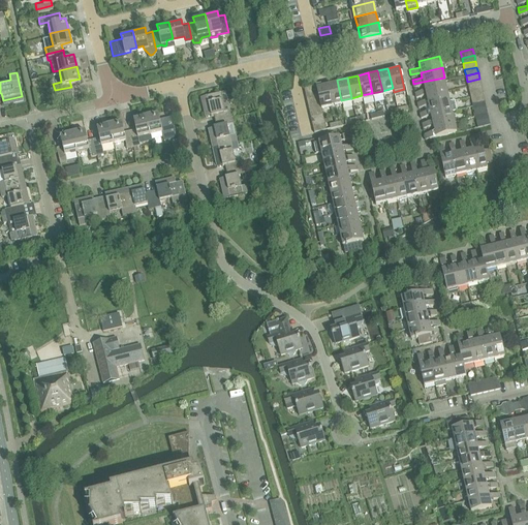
[(444,78),(423,82),(425,88),(414,90),(415,94),(426,92),(446,88),(444,78)]
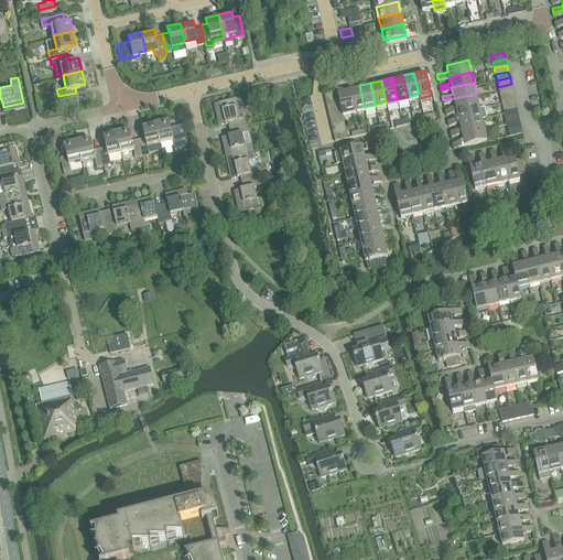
[(511,84),(498,87),(499,94),(512,90),(511,84)]
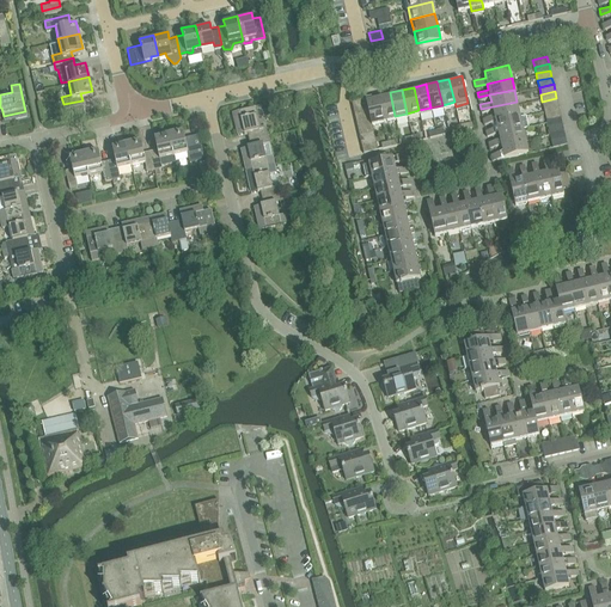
[(395,116),(390,92),(378,96),(383,118),(395,116)]
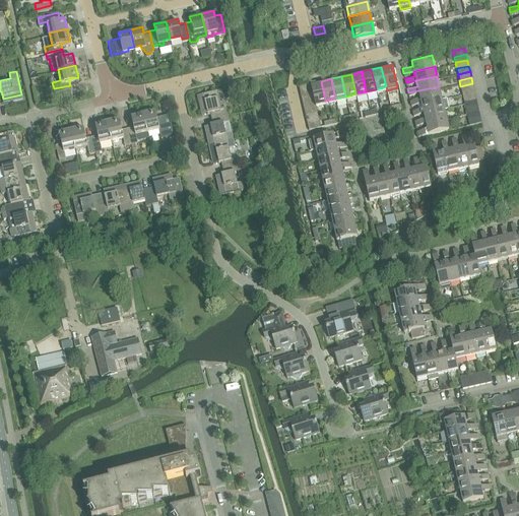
[(321,81),(314,82),(313,79),(310,80),(312,87),(313,93),(314,100),(315,104),(325,101),(321,81)]
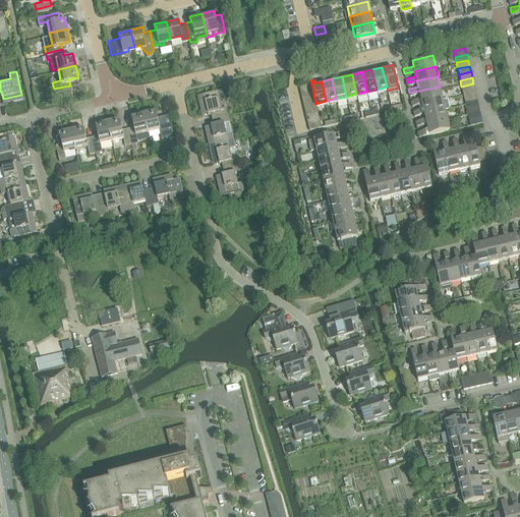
[(298,83),(300,91),(312,88),(310,80),(298,83)]
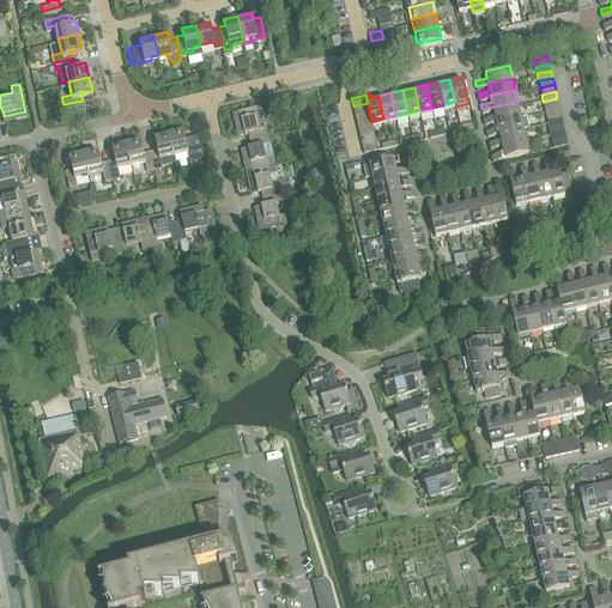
[(545,109),(559,105),(557,98),(543,102),(545,109)]
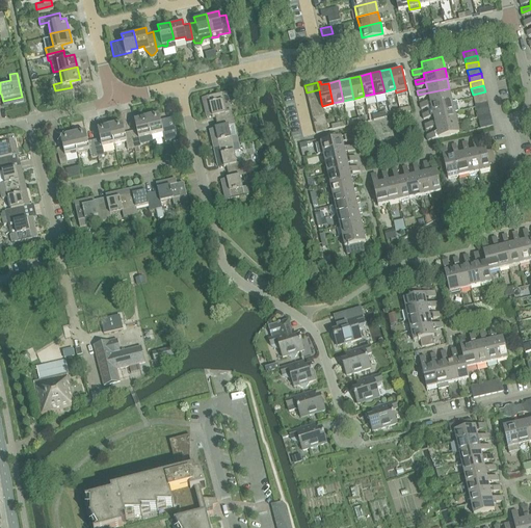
[(232,114),(228,97),(227,88),(202,95),(206,113),(214,112),(216,119),(232,114)]
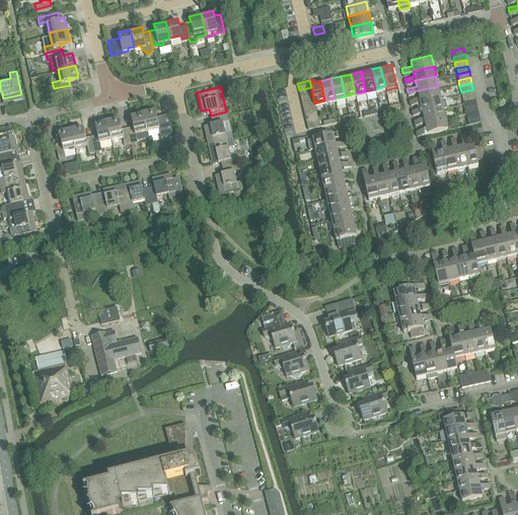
[(438,86),(418,90),(419,96),(409,98),(410,102),(420,100),(441,96),(438,86)]
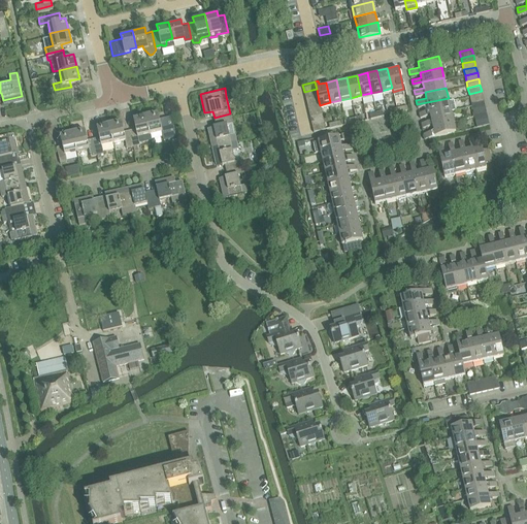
[(304,92),(305,97),(318,95),(317,89),(304,92)]
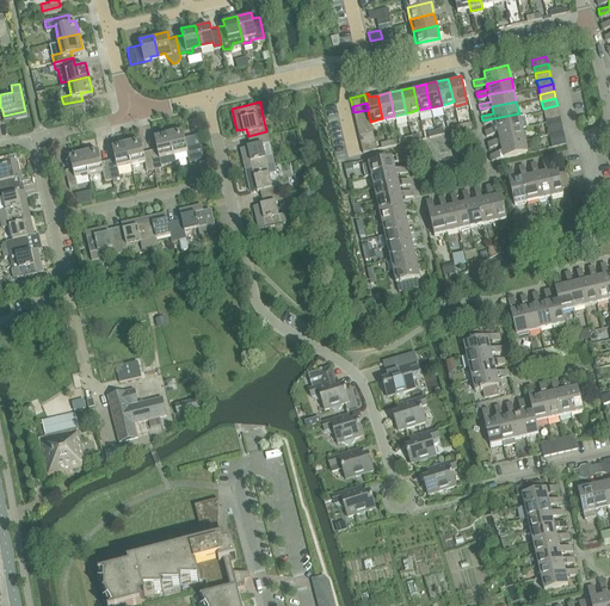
[(544,116),(559,112),(558,105),(543,109),(544,116)]
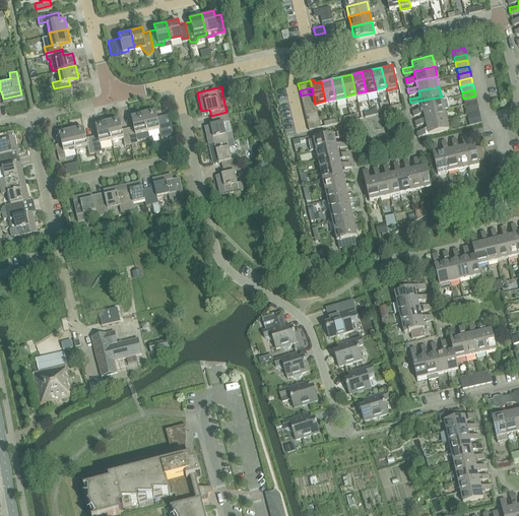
[(301,95),(303,102),(314,100),(313,93),(301,95)]
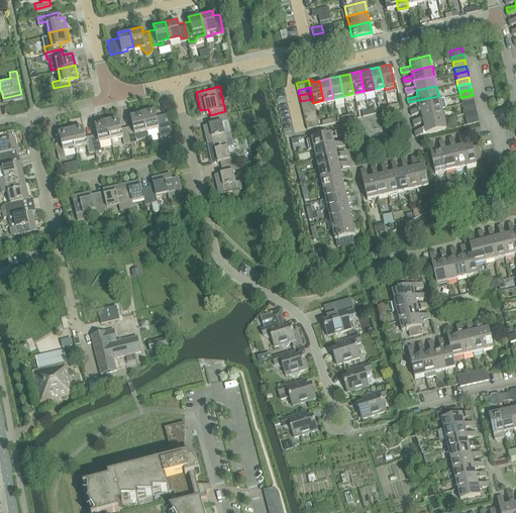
[(421,110),(441,105),(446,104),(443,94),(439,96),(418,100),(419,105),(410,108),(411,112),(421,110)]
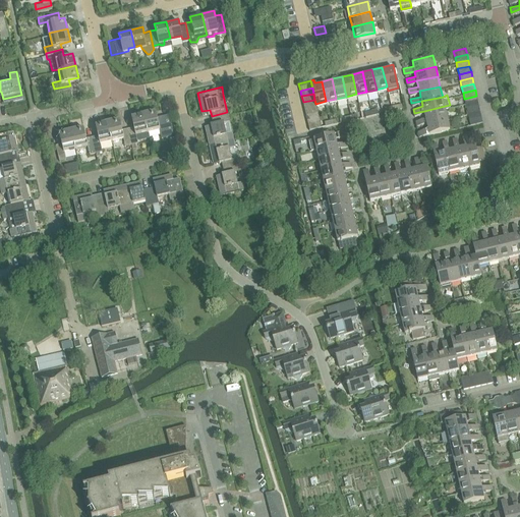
[(476,96),(464,99),(465,105),(478,102),(476,96)]
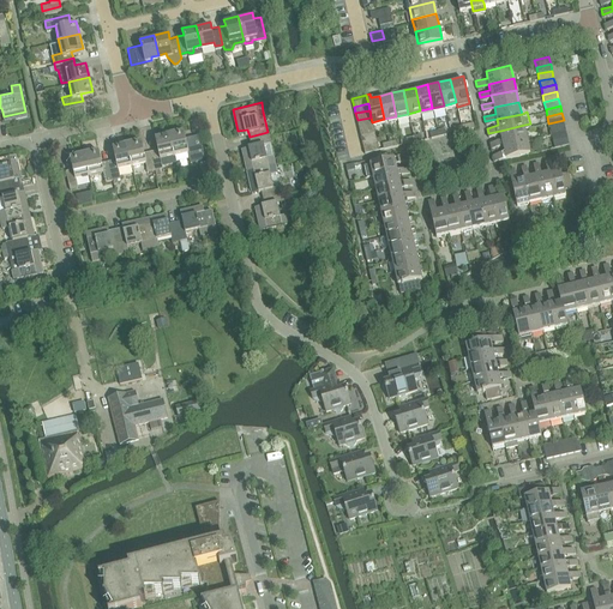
[(358,120),(359,127),(373,124),(372,122),(371,118),(358,120)]
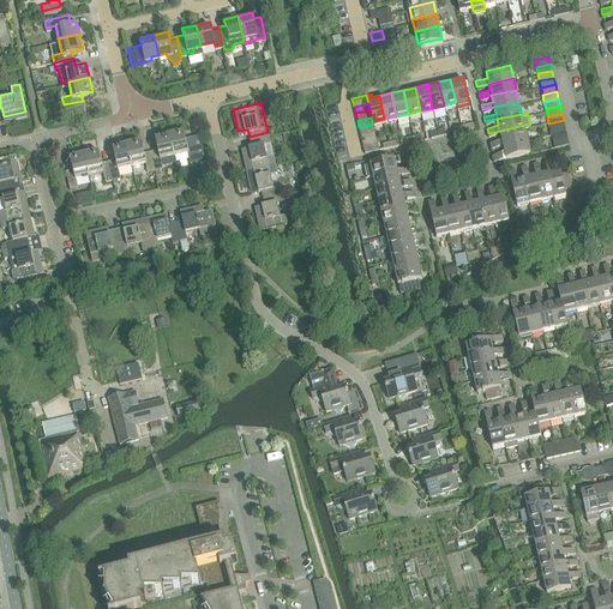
[(564,120),(548,124),(551,131),(565,127),(564,120)]
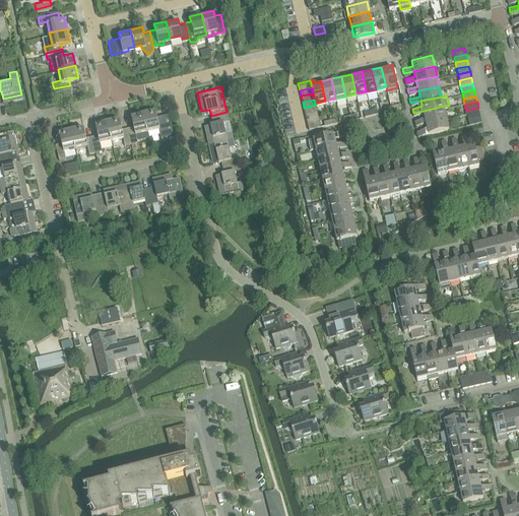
[(304,108),(305,114),(317,111),(316,105),(304,108)]
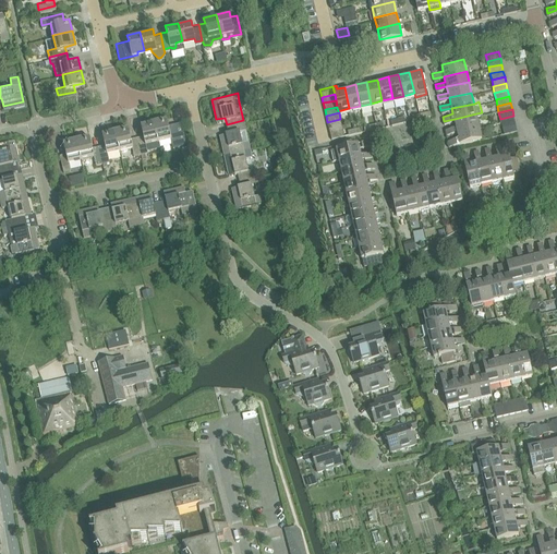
[(476,113),(455,119),(456,124),(445,128),(446,132),(457,130),(479,124),(476,113)]
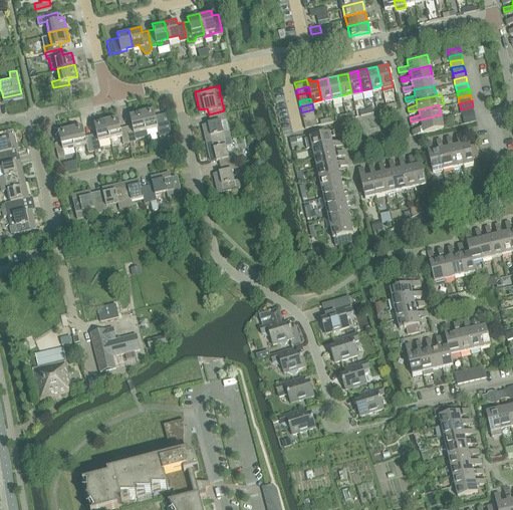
[(153,106),(141,109),(145,128),(157,124),(159,133),(171,130),(166,110),(155,112),(153,106)]
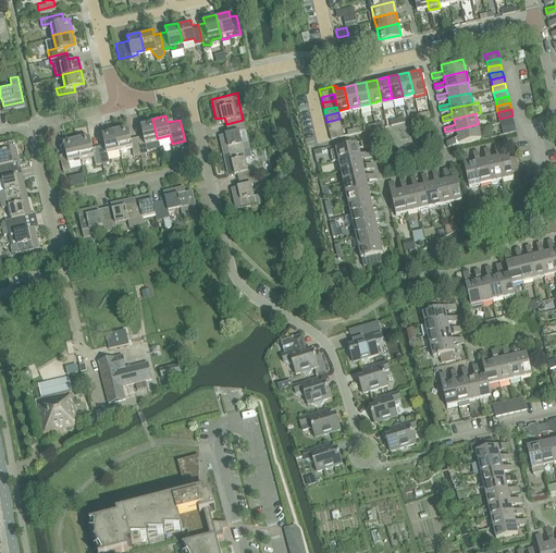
[(501,124),(514,122),(513,115),(499,119),(501,124)]
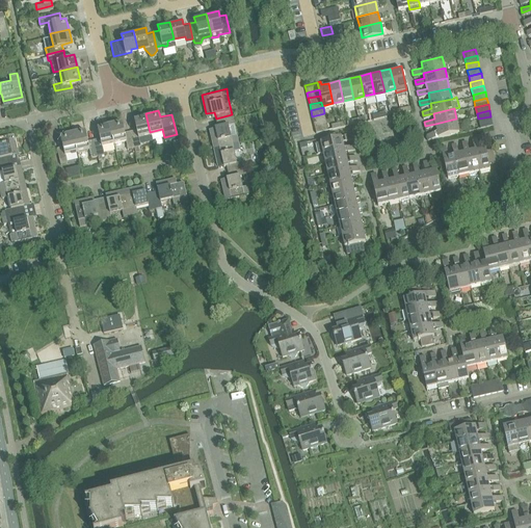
[(150,132),(145,113),(133,116),(135,127),(130,128),(133,144),(140,142),(138,135),(150,132)]
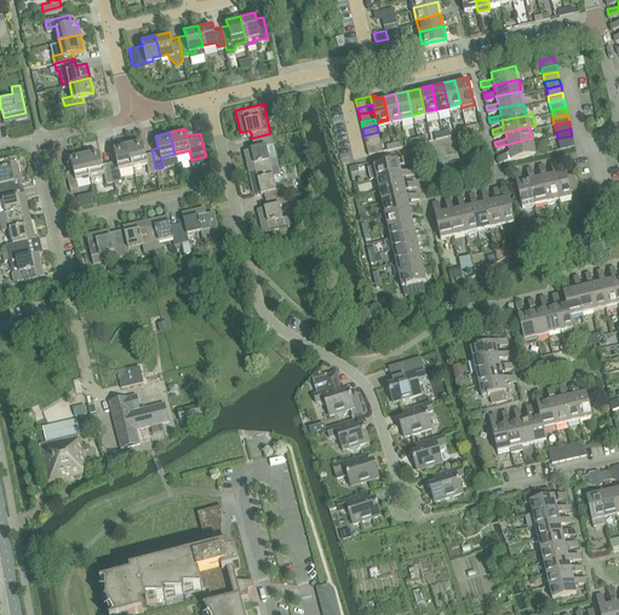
[(364,136),(366,143),(380,139),(378,132),(364,136)]
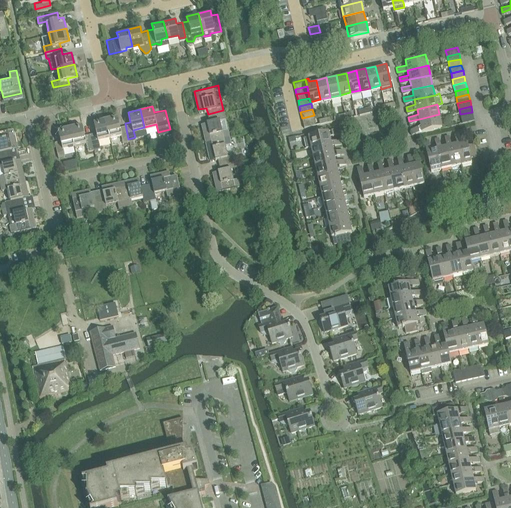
[(227,128),(225,116),(223,110),(208,114),(209,119),(201,121),(205,140),(229,134),(227,128)]
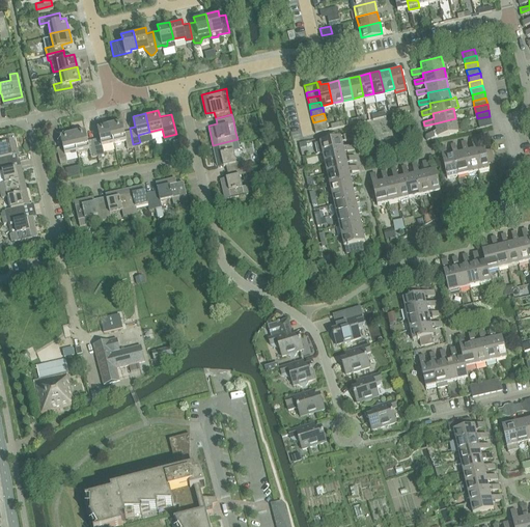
[(479,125),(492,121),(490,116),(477,118),(479,125)]
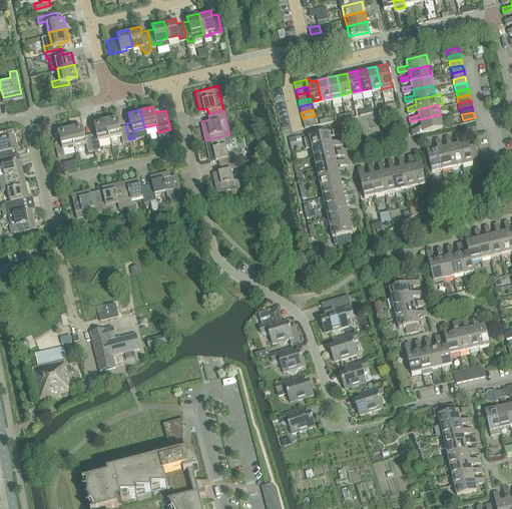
[(443,125),(440,114),(420,119),(421,124),(411,127),(413,132),(443,125)]
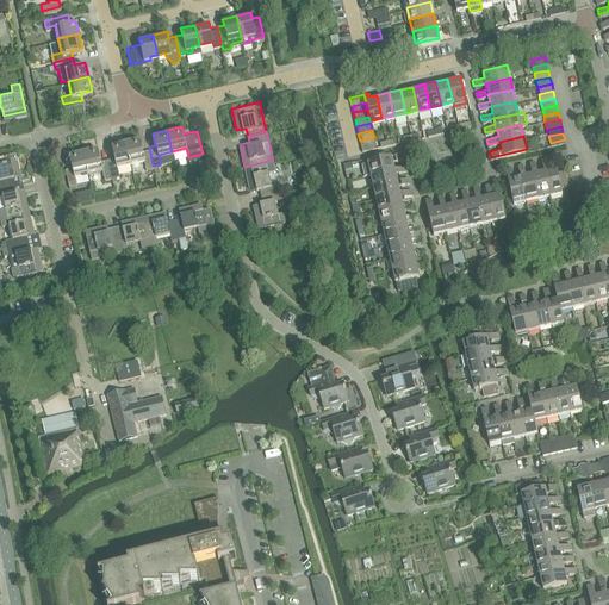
[(145,167),(153,166),(149,147),(142,148),(140,137),(125,139),(130,161),(144,157),(145,167)]
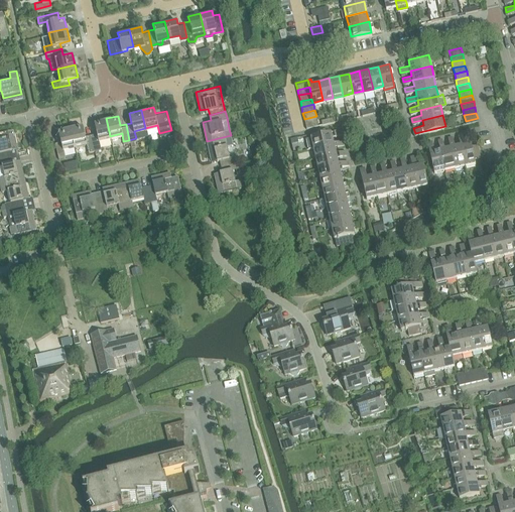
[(305,126),(317,123),(316,116),(304,119),(305,126)]
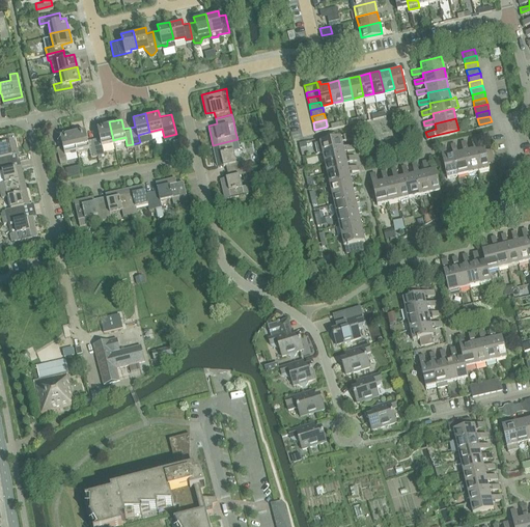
[(93,136),(96,153),(104,150),(102,143),(113,140),(109,121),(96,125),(99,135),(93,136)]
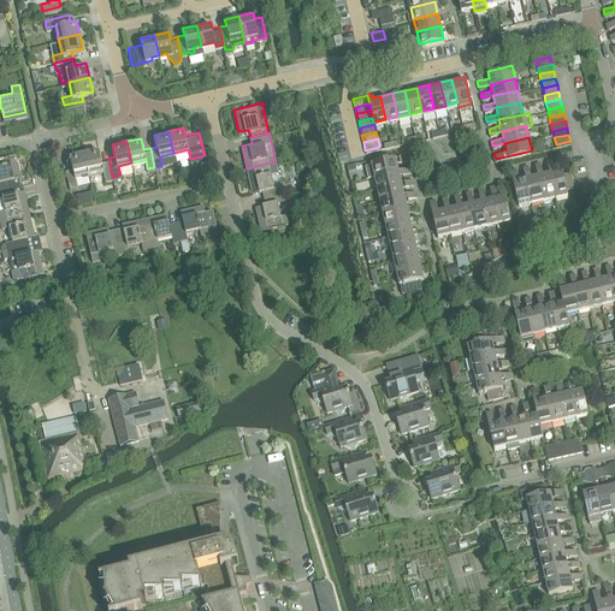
[(112,177),(108,158),(101,159),(99,148),(84,150),(89,172),(102,168),(105,178),(112,177)]
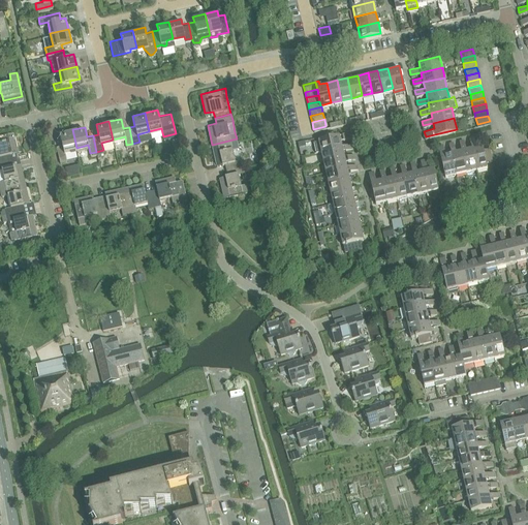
[(76,148),(72,129),(60,132),(62,143),(56,144),(60,160),(66,158),(64,151),(76,148)]
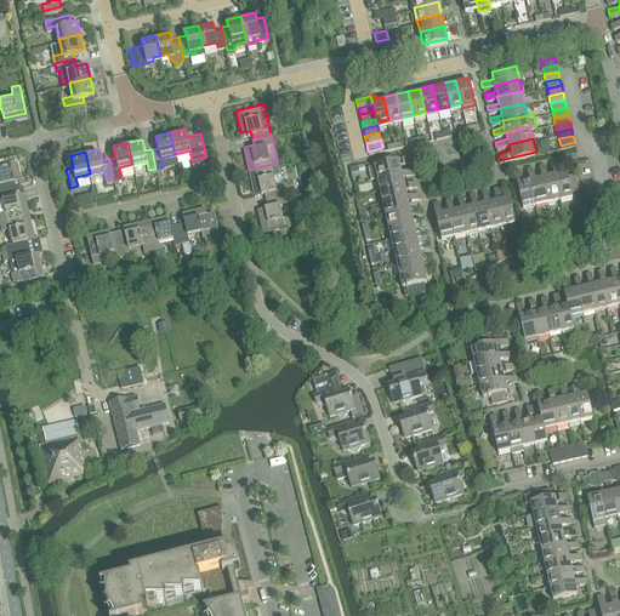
[(0,188),(12,186),(11,178),(20,176),(15,153),(0,157),(0,188)]
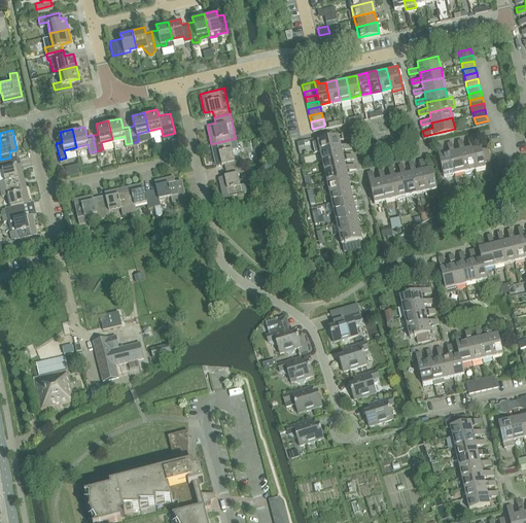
[(317,138),(319,148),(340,143),(339,138),(349,136),(348,131),(317,138)]
